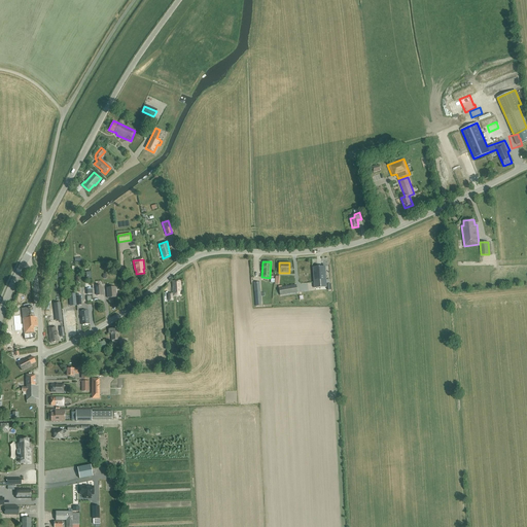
[(312,267),(314,288),(326,287),(324,267),(312,267)]
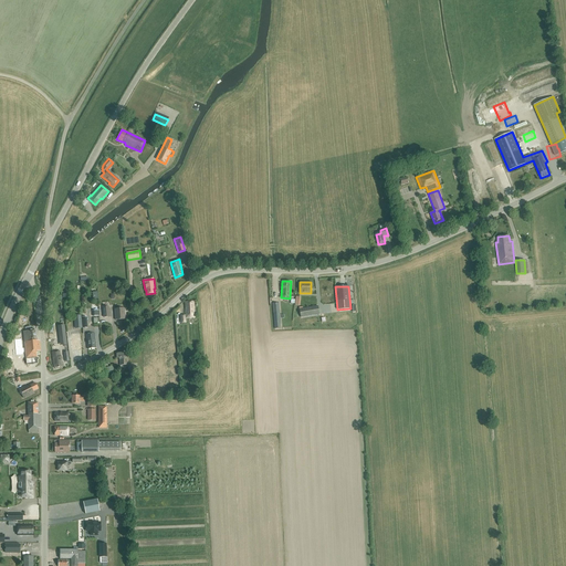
[(185,302),(186,318),(195,317),(194,302),(185,302)]
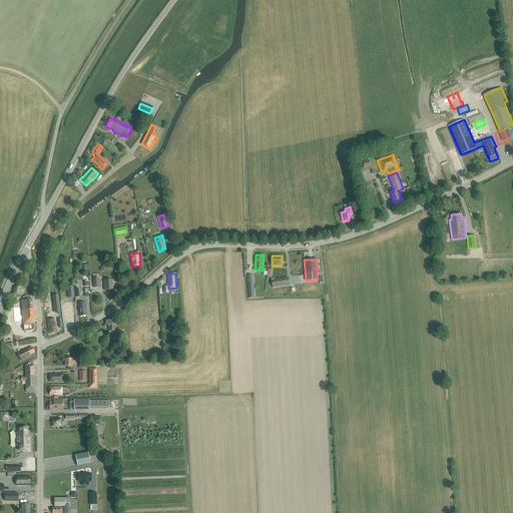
[(290,285),(288,279),(272,281),(273,288),(290,285)]
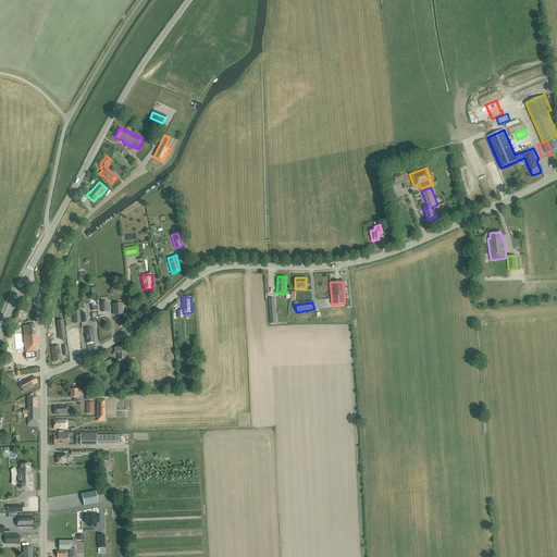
[(113,305),(113,314),(123,314),(122,304),(113,305)]
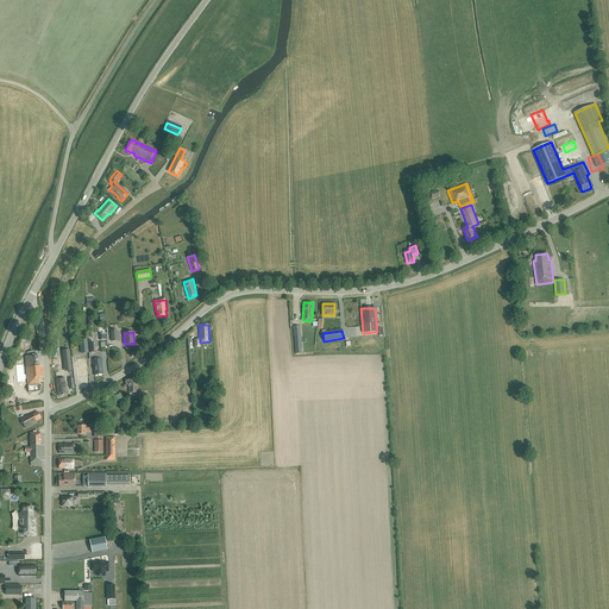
[(69,350),(62,351),(63,371),(71,370),(69,350)]
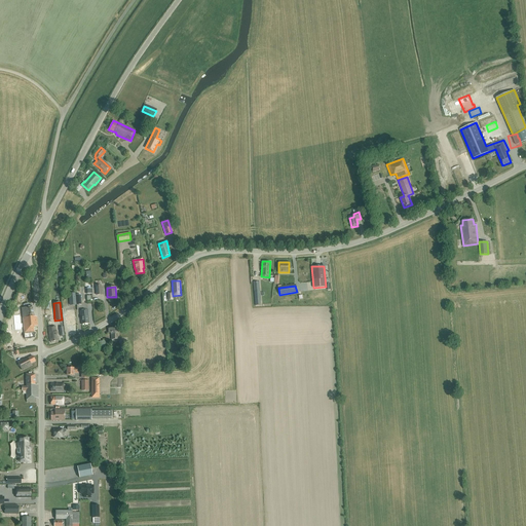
[(38,327),(37,316),(33,315),(32,306),(22,307),(25,339),(35,338),(34,327),(38,327)]
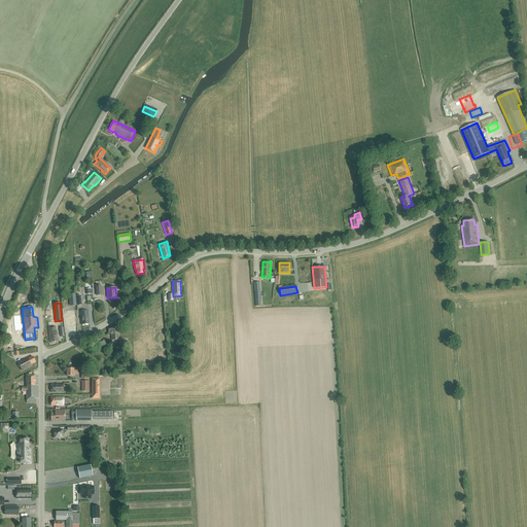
[(73,319),(75,319),(73,311),(64,312),(67,327),(69,327),(69,332),(73,331),(72,327),(74,326),(73,319)]
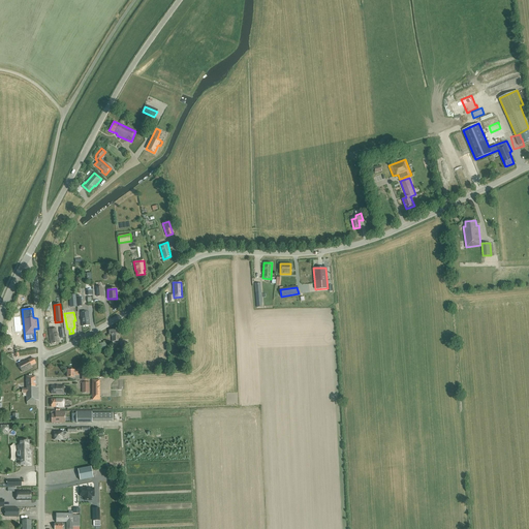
[(90,325),(88,312),(81,312),(82,327),(90,325)]
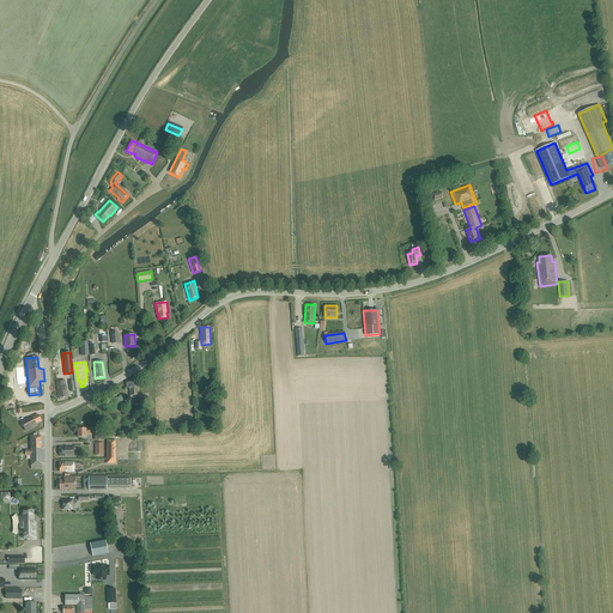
[(56,381),(59,399),(68,398),(67,388),(66,387),(65,386),(64,380),(56,381)]
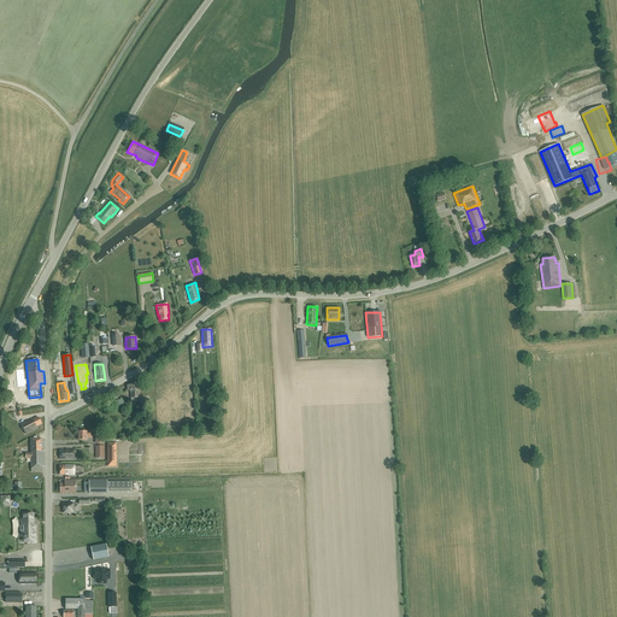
[(140,398),(139,385),(128,386),(128,391),(130,391),(130,399),(140,398)]
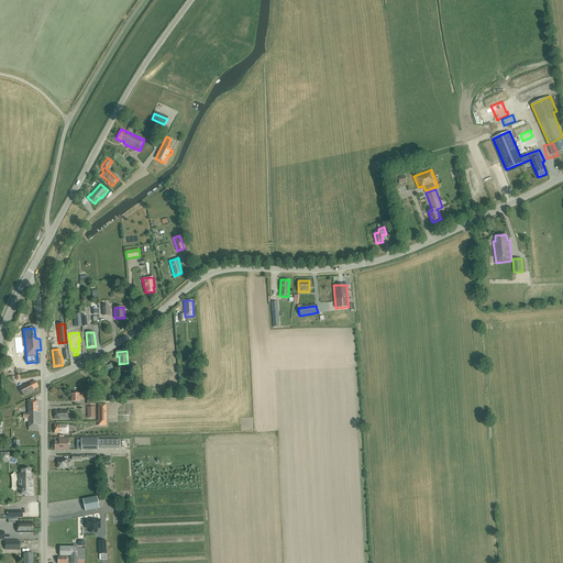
[(35,381),(26,385),(26,384),(19,387),(23,396),(34,390),(33,389),(37,386),(35,381)]
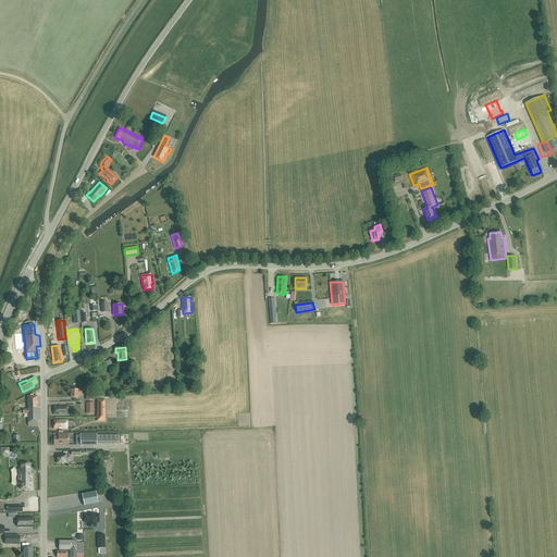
[(27,409),(24,409),(23,409),(23,415),(27,415),(28,426),(37,425),(37,422),(40,422),(40,407),(37,407),(37,396),(27,396),(27,409)]
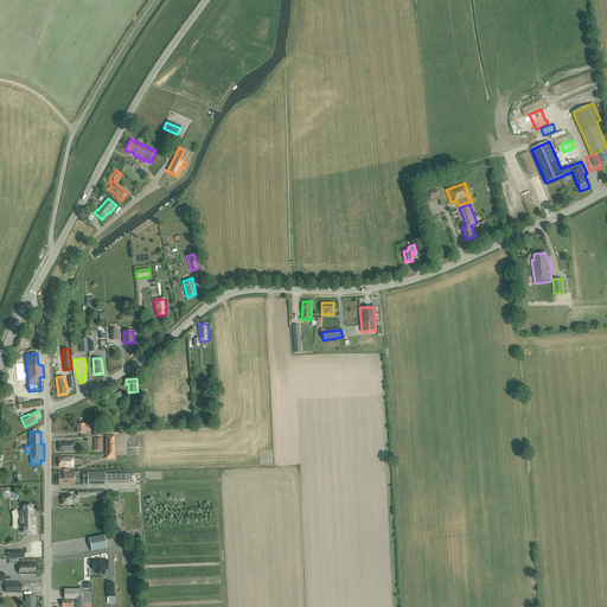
[(87,485),(106,485),(106,472),(88,472),(87,485)]
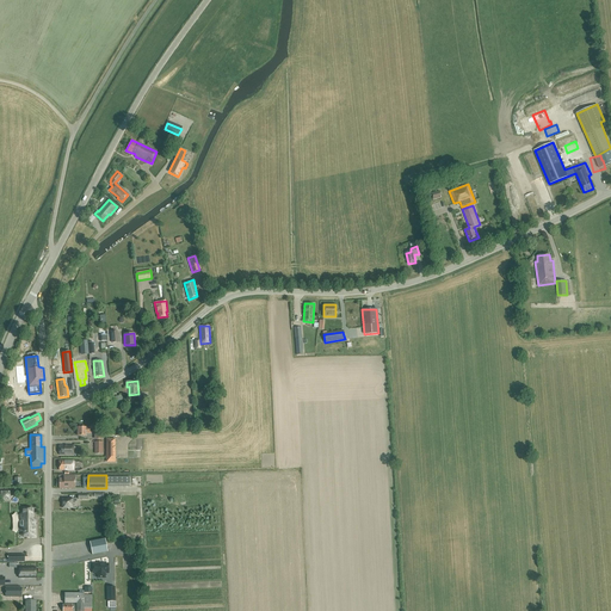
[(130,475),(106,476),(107,487),(130,486),(130,475)]
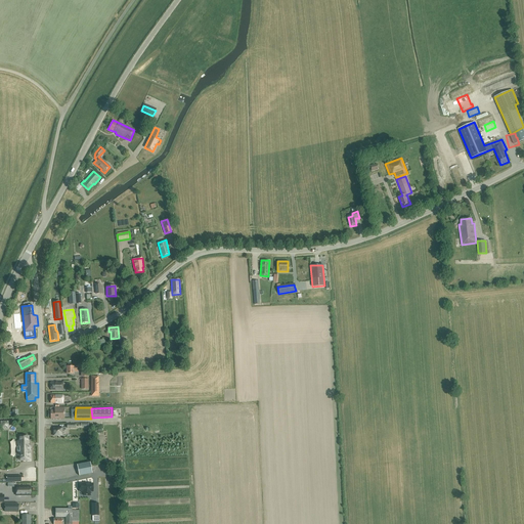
[(50,419),(64,419),(64,408),(54,408),(54,410),(50,410),(50,419)]
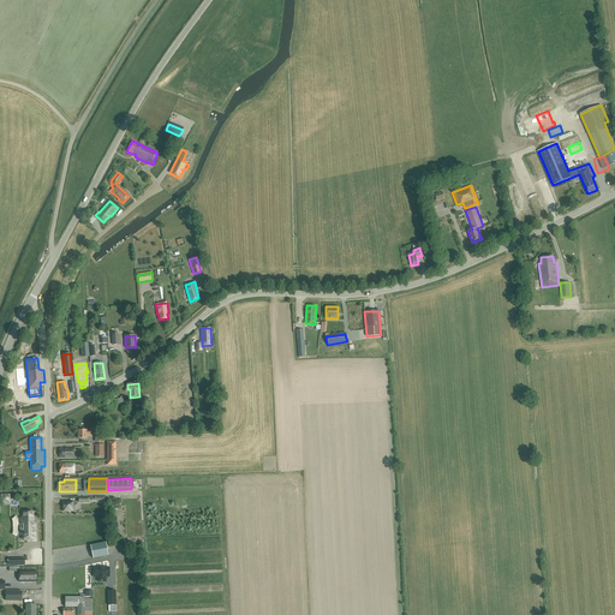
[(77,502),(63,502),(63,512),(73,512),(73,505),(77,506),(77,502)]
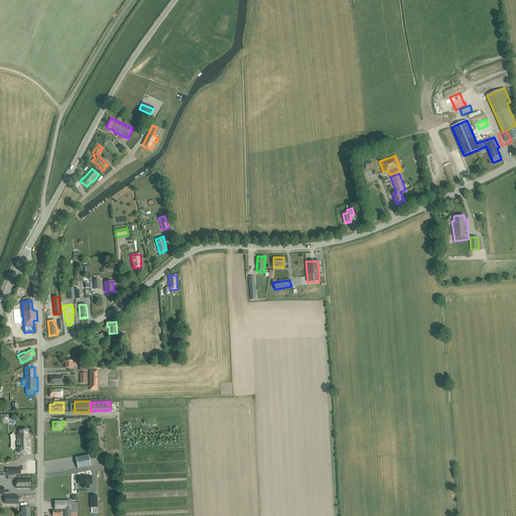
[(19,454),(30,454),(30,442),(30,437),(29,437),(28,437),(28,433),(28,429),(17,429),(17,431),(17,434),(16,434),(16,440),(16,445),(16,447),(16,449),(19,449),(19,454)]
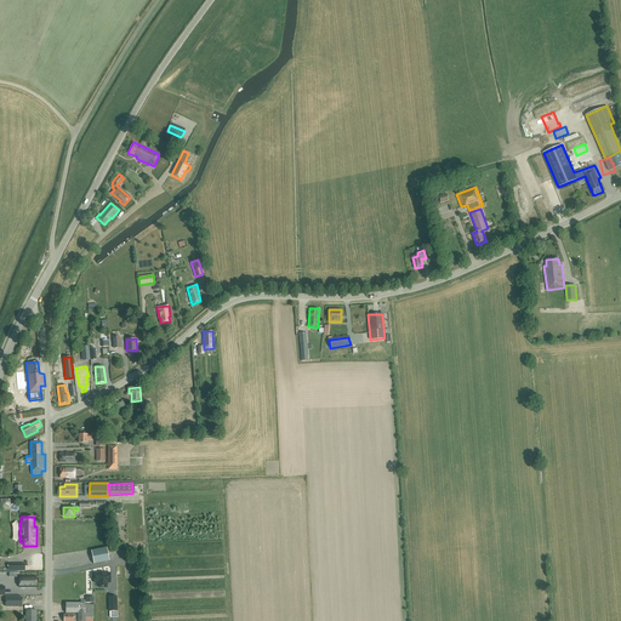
[(107,548),(91,551),(93,564),(109,560),(107,548)]
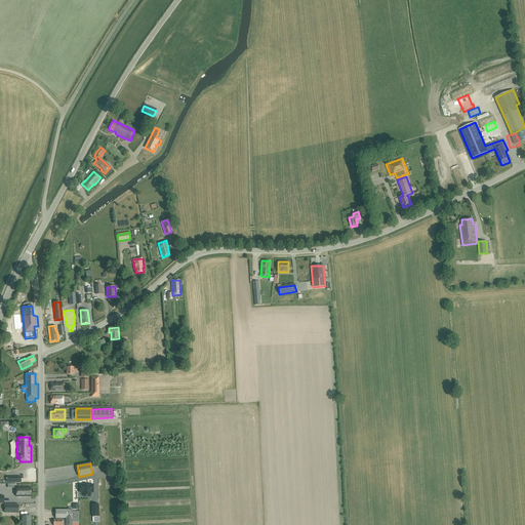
[(93,485),(80,485),(80,492),(83,492),(84,496),(90,496),(89,492),(93,492),(93,485)]
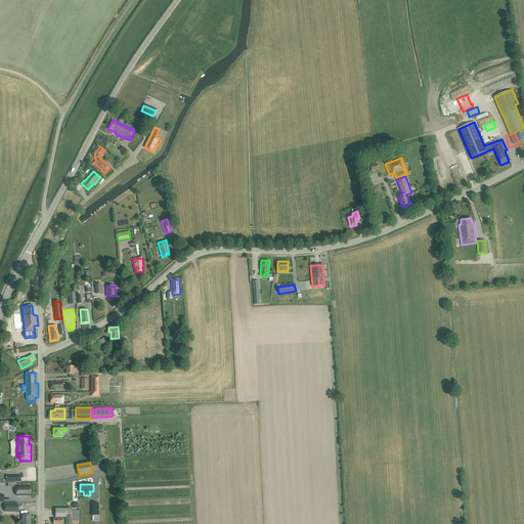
[(31,486),(15,486),(15,495),(15,496),(31,496),(31,494),(31,486)]
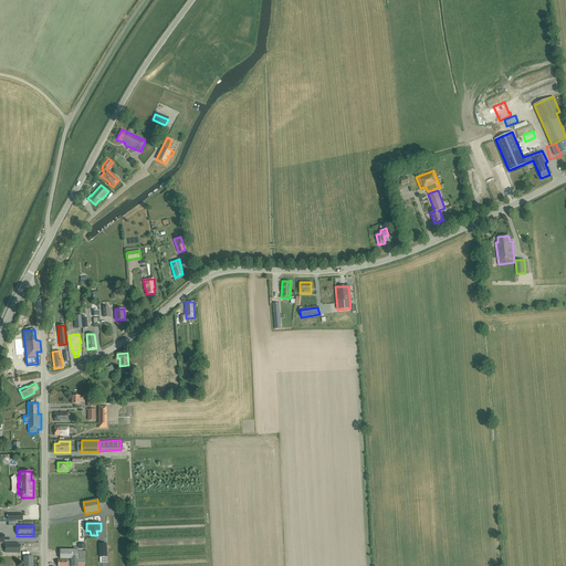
[(60,549),(60,558),(71,558),(71,565),(80,565),(81,564),(85,564),(85,552),(77,552),(77,549),(60,549)]
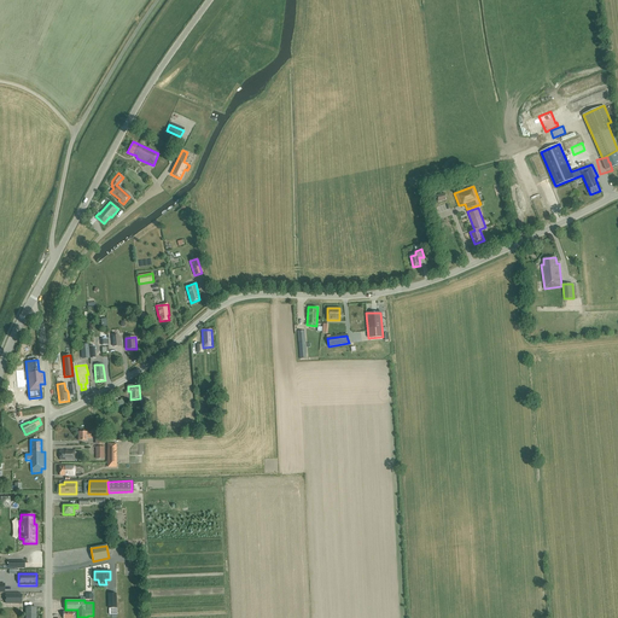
[(35,617),(35,607),(25,607),(25,617),(35,617)]
